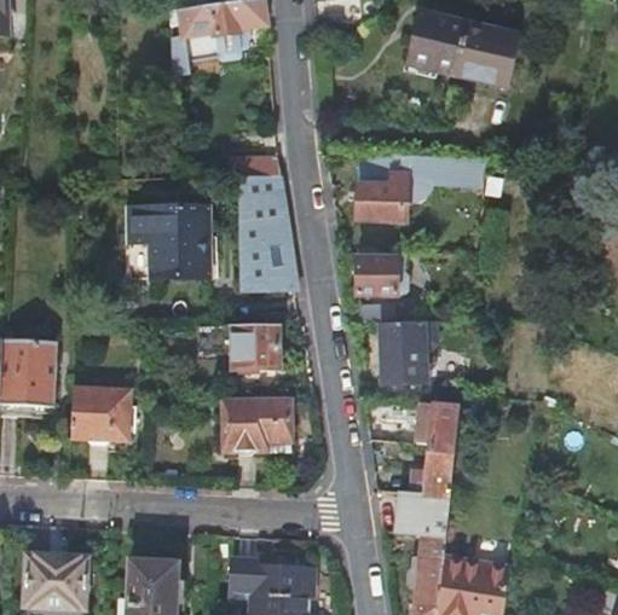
[(171,35),(172,76),(186,74),(189,73),(188,70),(186,61),(217,57),(217,58),(220,61),(238,59),(241,56),(241,50),(246,48),(248,46),(248,40),(250,36),(247,34),(247,28),(266,24),(264,0),(244,0),(169,10),(171,24),(180,23),(182,34),(171,35)]
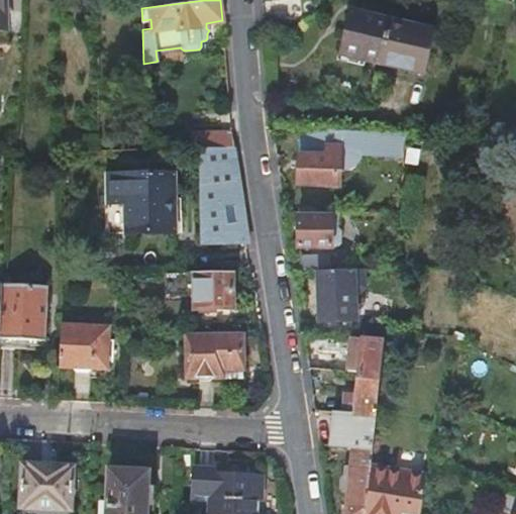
[(381,62),(390,18),(351,8),(340,52),(381,62)]
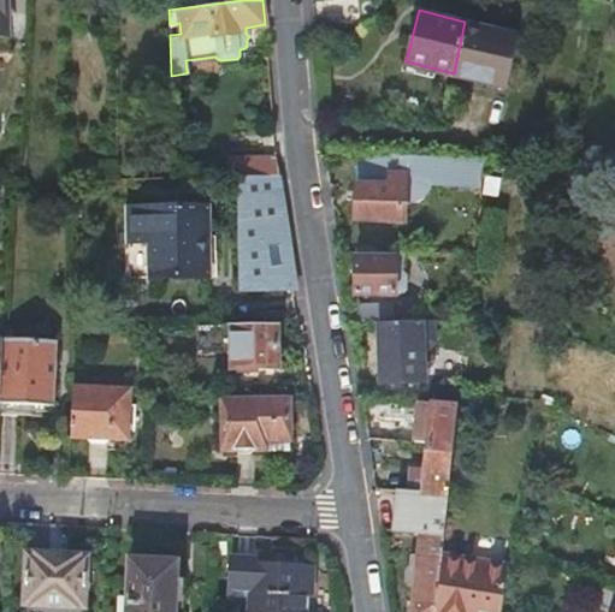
[(519,34),(465,22),(454,73),(506,85),(519,34)]
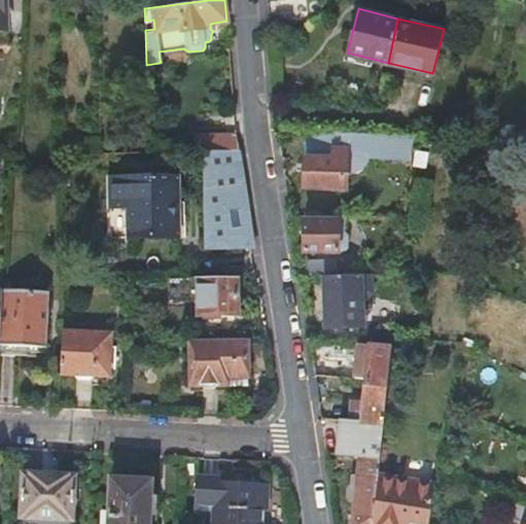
[(411,159),(413,135),(305,131),(304,186),(344,188),(344,172),(346,172),(348,147),(364,149),(367,155),(411,159)]
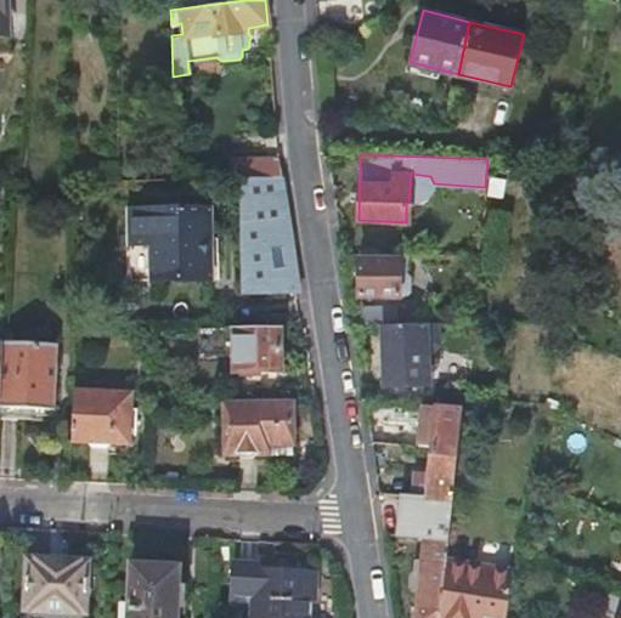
[(231,177),(241,177),(281,176),(277,158),(231,158),(231,177)]
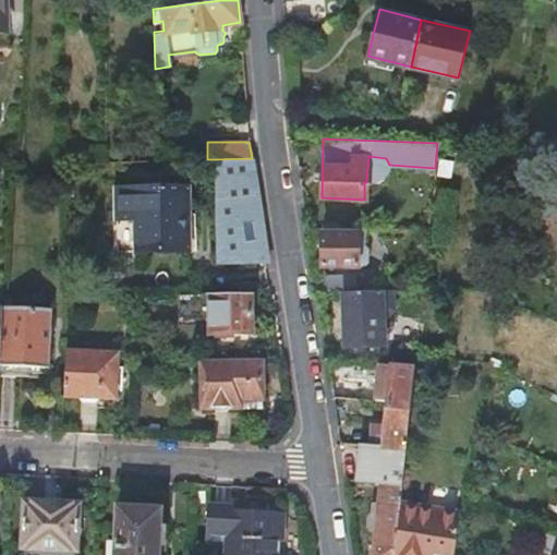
[(217,262),(267,261),(252,158),(216,159),(217,262)]
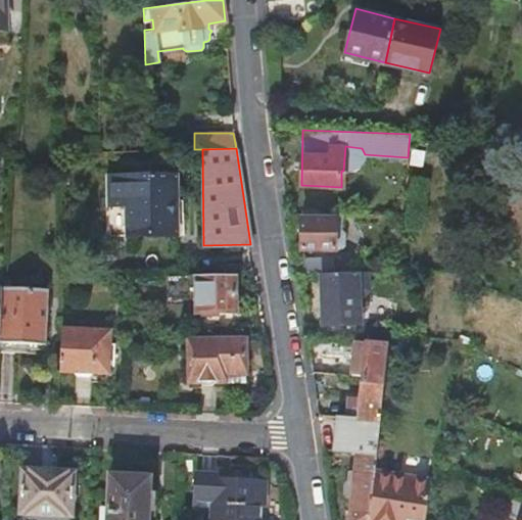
[(125,204),(126,233),(177,234),(176,174),(107,173),(107,204),(125,204)]
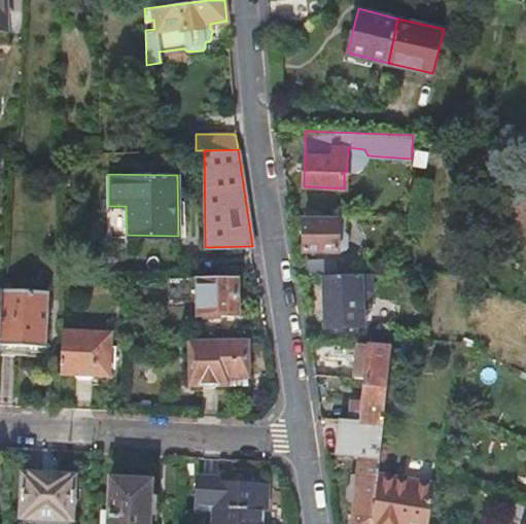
[(108,235),(127,235),(126,206),(108,206),(108,235)]
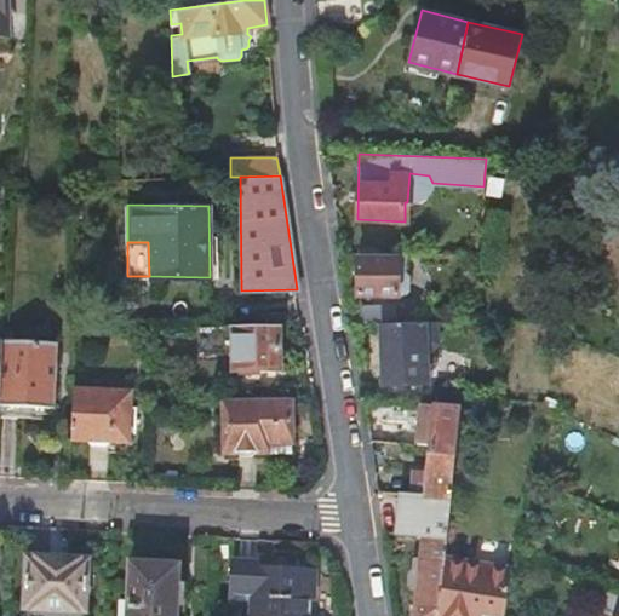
[(430,265),(430,254),(379,253),(379,257),(357,257),(357,295),(397,295),(397,292),(406,292),(407,288),(408,275),(403,271),(397,270),(399,264),(430,265)]
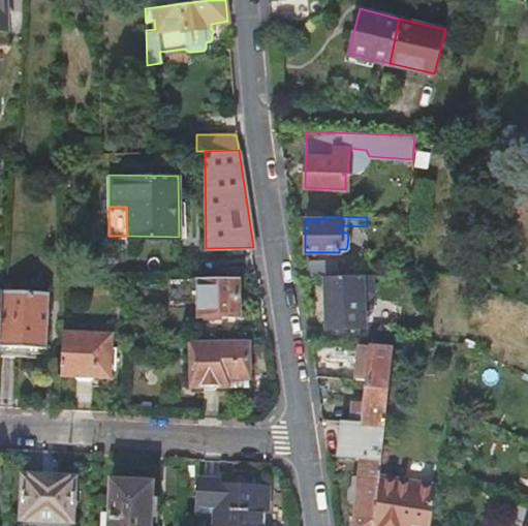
[(307,260),(307,276),(327,276),(337,275),(337,258),(307,258),(307,260)]
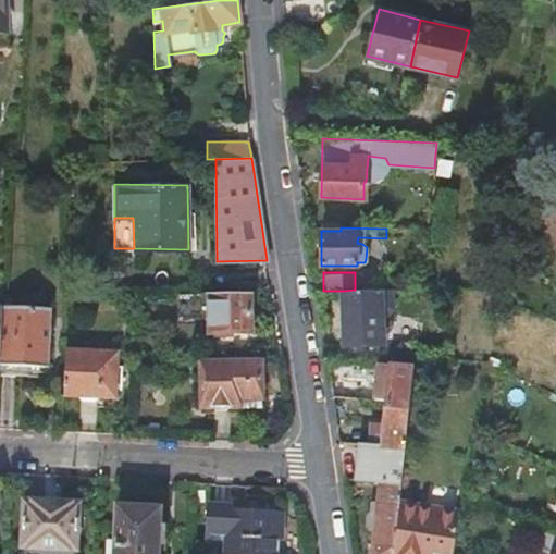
[(393,308),(392,288),(379,288),(355,290),(344,291),(345,344),(362,344),(370,344),(381,343),(380,315),(386,315),(393,308)]
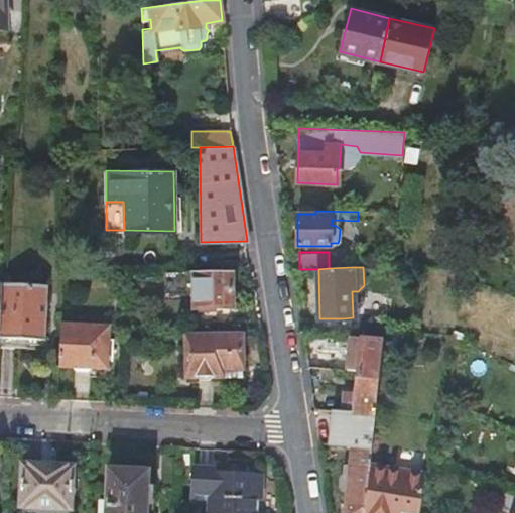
[(232,270),(192,270),(192,307),(233,307),(232,270)]
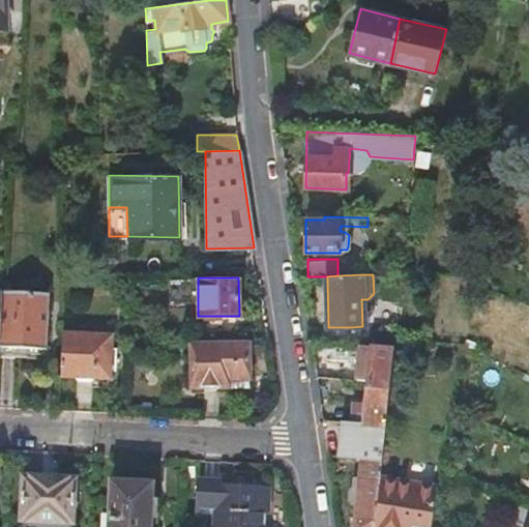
[(0,353),(29,355),(30,352),(30,345),(46,346),(48,291),(1,289),(0,308),(0,353)]
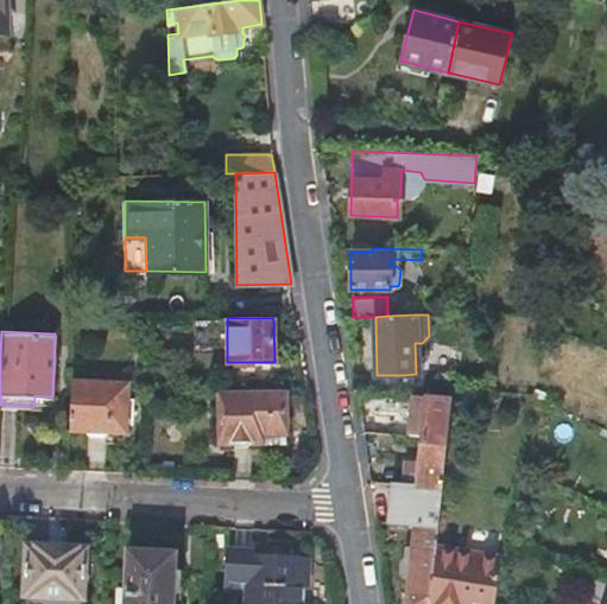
[(428,396),(451,400),(453,386),(454,379),(430,376),(428,396)]
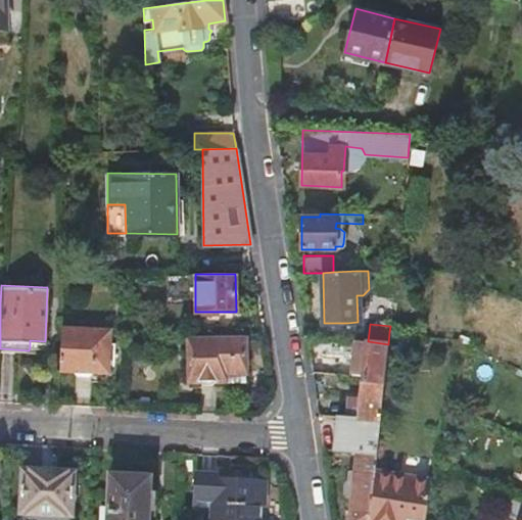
[(108,328),(60,326),(58,367),(106,369),(108,328)]
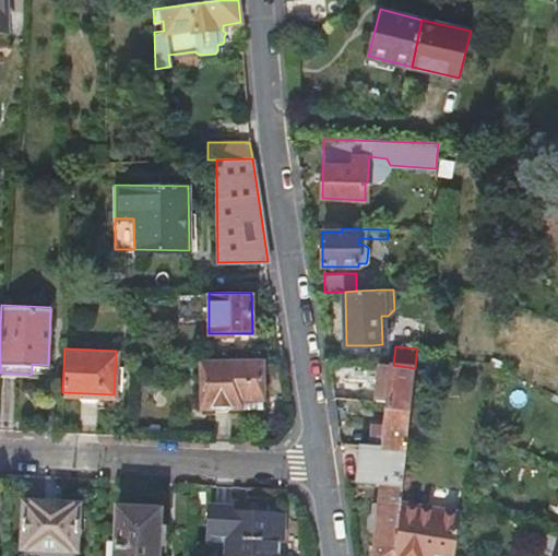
[(261,357),(202,358),(202,406),(262,406),(261,357)]
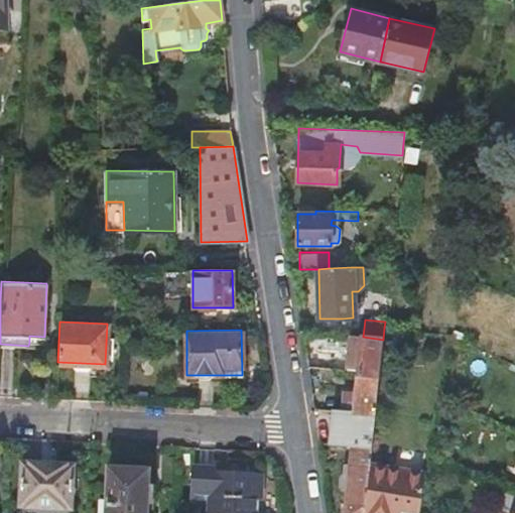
[(359,370),(379,372),(383,340),(363,337),(352,336),(349,368),(359,370)]
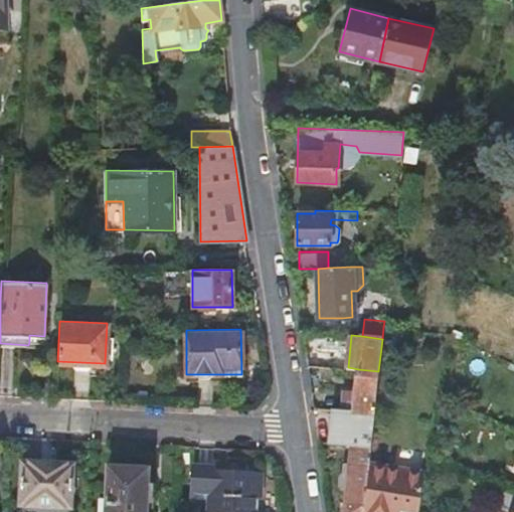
[(342,409),(374,412),(378,371),(358,369),(356,390),(345,389),(342,409)]
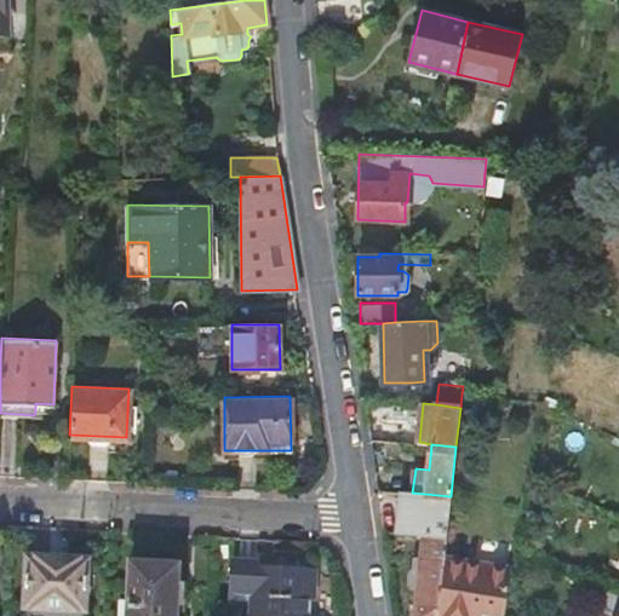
[(413,615),(437,615),(445,556),(451,496),(412,493),(401,491),(397,530),(422,533),(422,540),(418,569),(412,569),(408,571),(407,585),(410,587),(417,587),(413,615)]
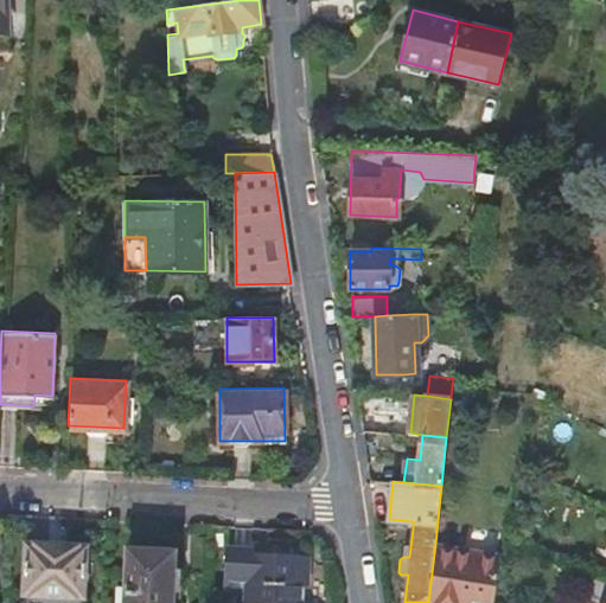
[(23,592),(62,595),(83,596),(85,546),(26,543),(23,592)]
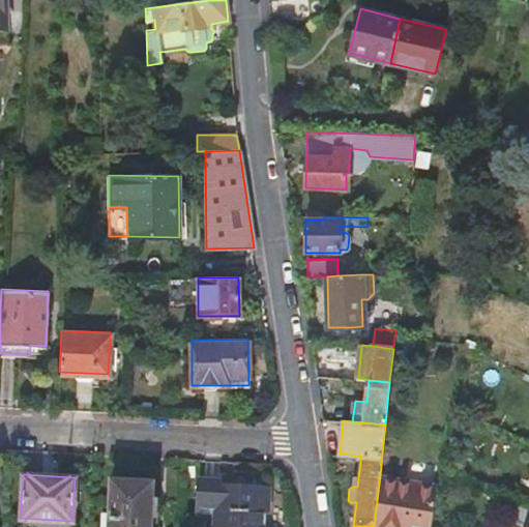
[(428,526),(436,485),(380,475),(374,526),(428,526)]
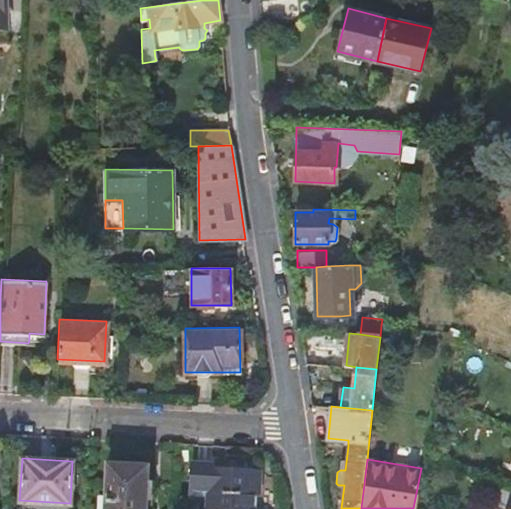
[(218,469),(218,464),(196,462),(194,496),(208,497),(207,508),(229,508),(252,508),(254,493),(259,489),(260,475),(254,471),(218,469)]
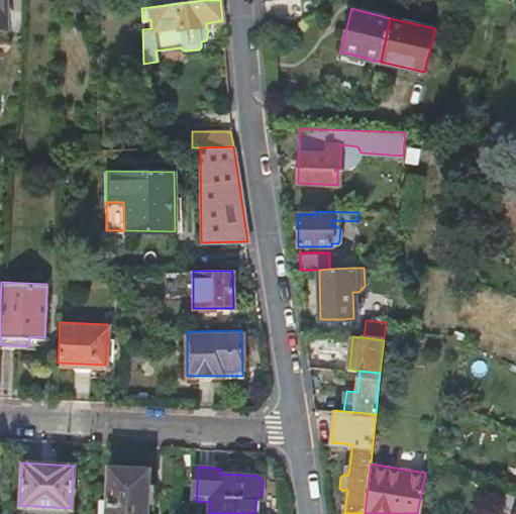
[(147,489),(148,470),(108,468),(106,504),(101,504),(100,513),(145,513),(147,502),(149,503),(150,489),(147,489)]
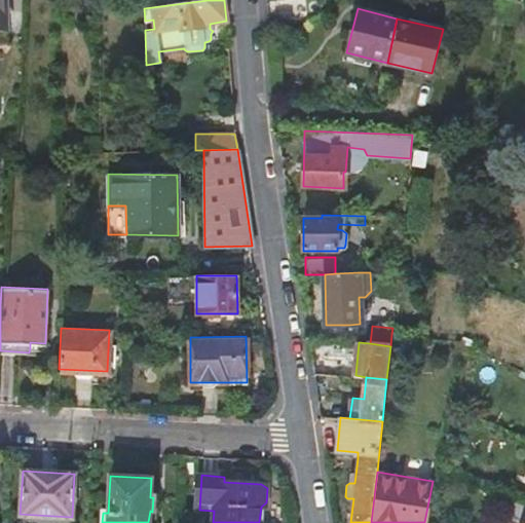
[(52,522),(53,516),(20,514),(14,514),(13,522),(52,522)]
